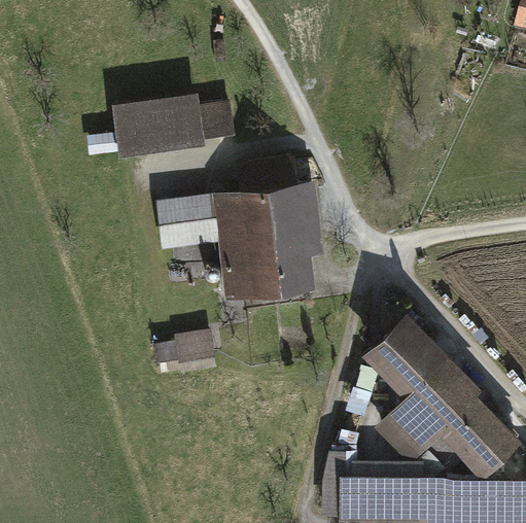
[(525,0),(518,0),(512,27),(525,30),(525,0)]
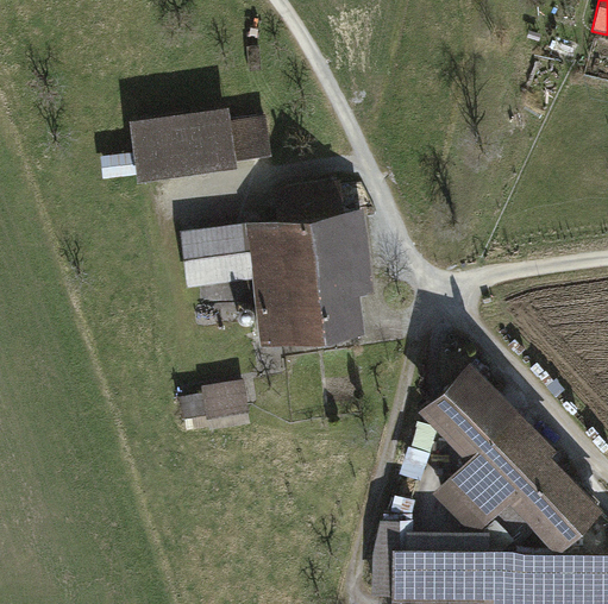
[(237,170),(236,163),(271,158),(267,119),(231,124),(229,108),(129,121),(133,155),(100,159),(104,182),(137,177),(137,183),(237,170)]
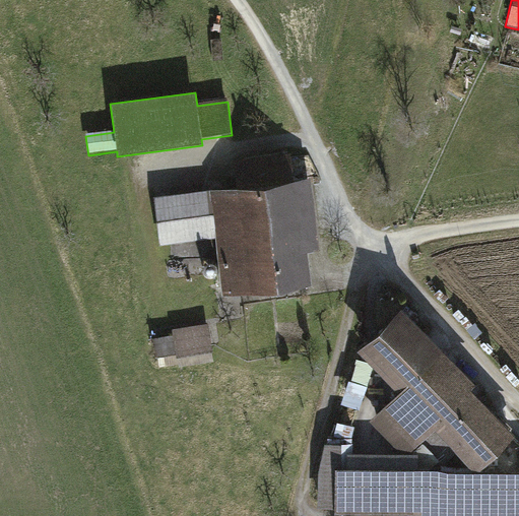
[(159,248),(215,241),(222,298),(312,286),(307,253),(320,251),(311,179),(295,181),(290,154),(233,163),(236,189),(153,199),(159,248)]
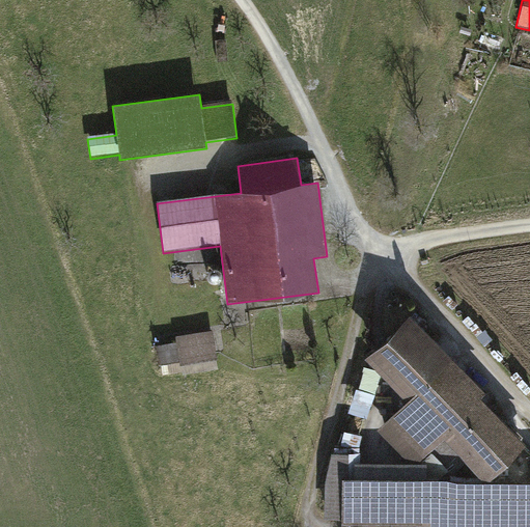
[(527,445),(482,398),(487,393),(411,315),(365,360),(407,403),(377,432),(410,465),(418,466),(428,455),(444,440),(467,464),(483,481),(491,481),(527,445)]
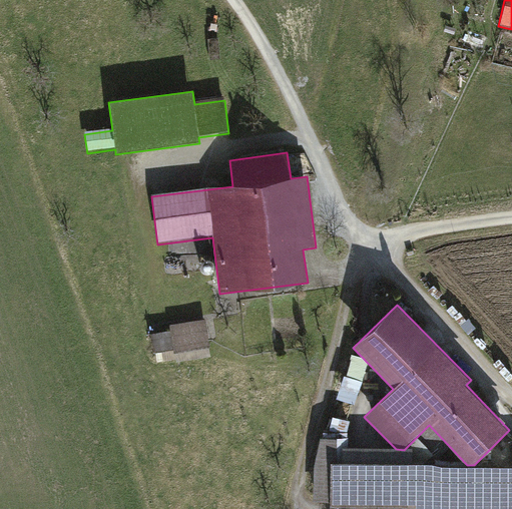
[(167,333),(150,336),(154,356),(171,353),(171,356),(206,350),(201,320),(165,326),(167,333)]
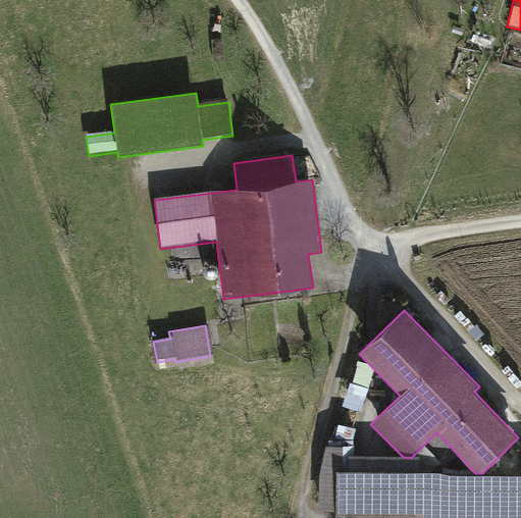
[(459,456),(436,432),(421,448),(443,471),(459,456)]
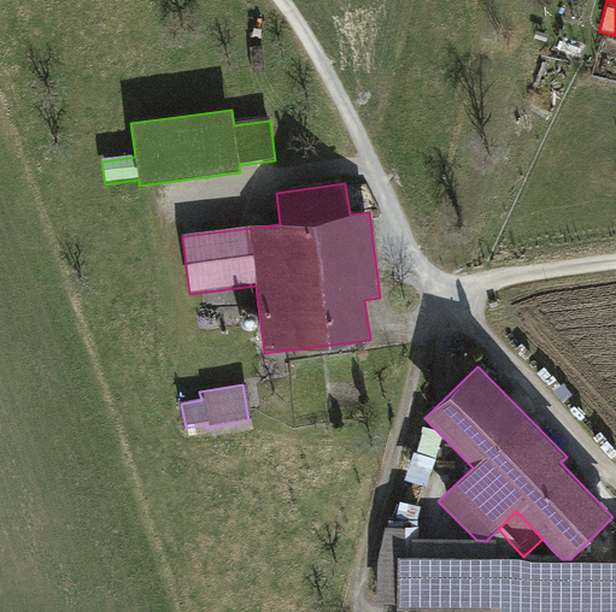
[(412,540),(412,558),(497,558),(497,541),(486,541),(476,540),(412,540)]
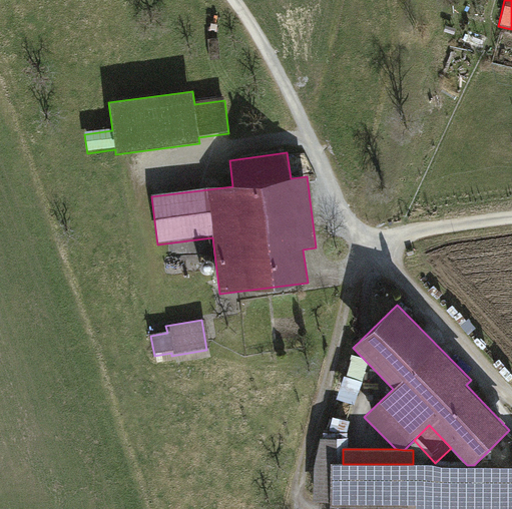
[(343,464),(331,464),(331,508),(511,508),(511,465),(474,465),(467,465),(413,464),(343,464)]
